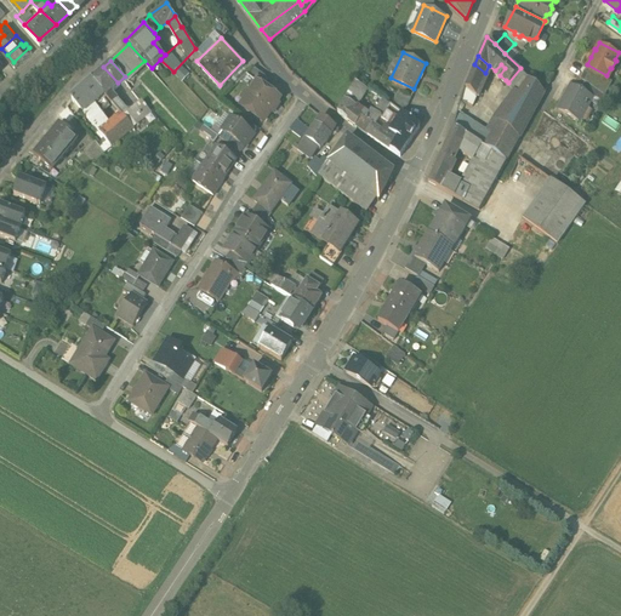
[(269,73),(254,62),(248,70),(257,78),(263,81),(269,73)]
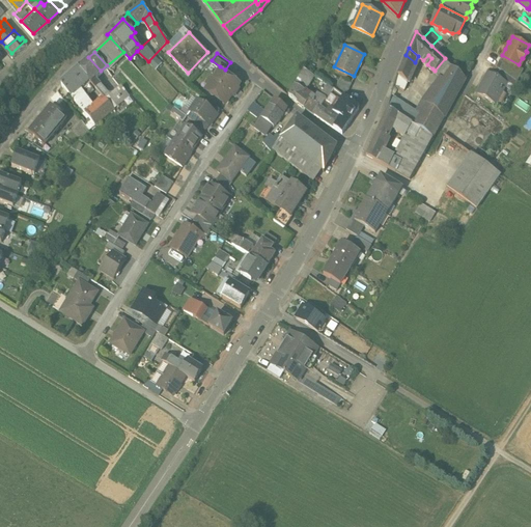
[(415,62),(406,55),(397,75),(403,78),(408,80),(415,62)]
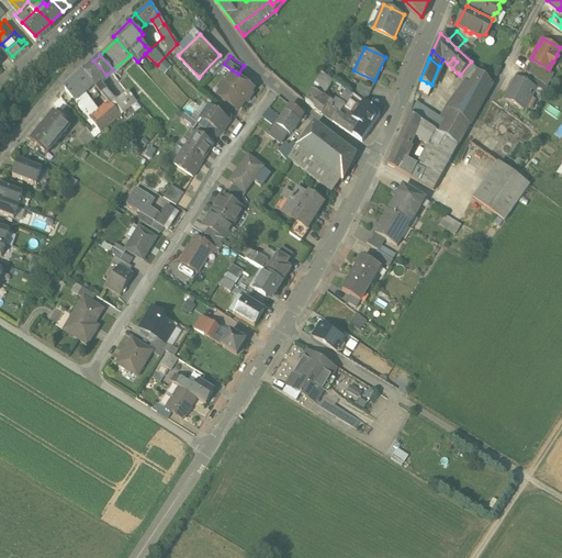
[(453,58),(448,64),(452,68),(457,62),(453,58)]
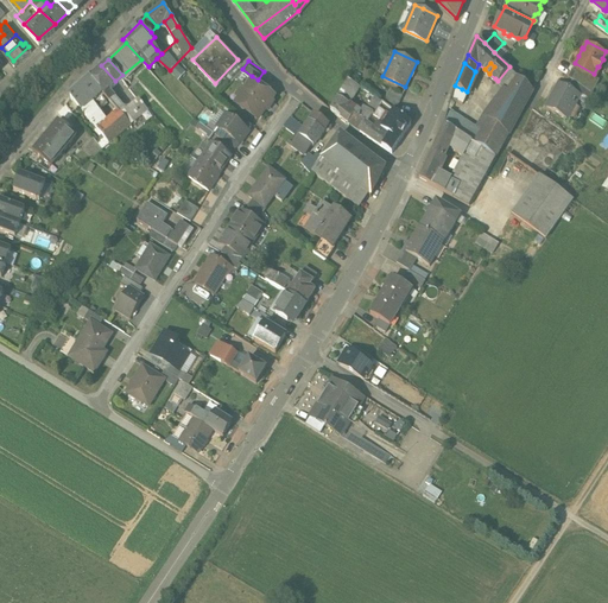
[(102,89),(103,90),(108,87),(115,81),(101,65),(90,76),(102,89)]
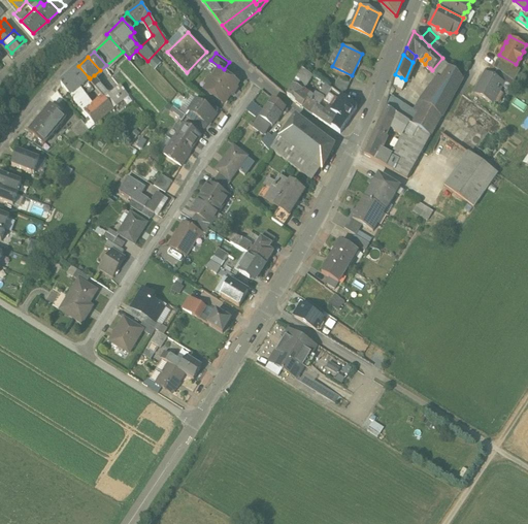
[(442,58),(432,70),(439,77),(450,64),(442,58)]
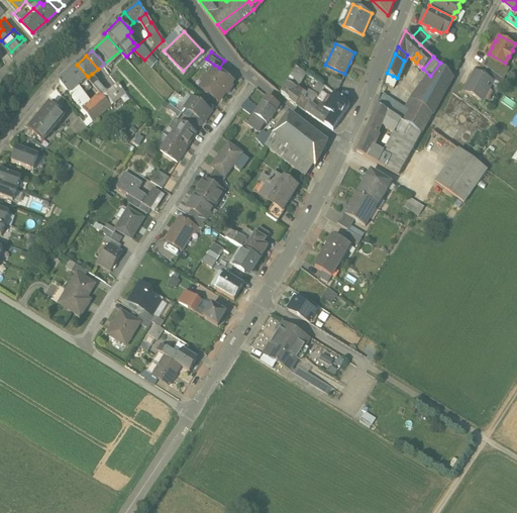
[(453,74),(440,63),(430,76),(414,98),(432,112),(453,74)]
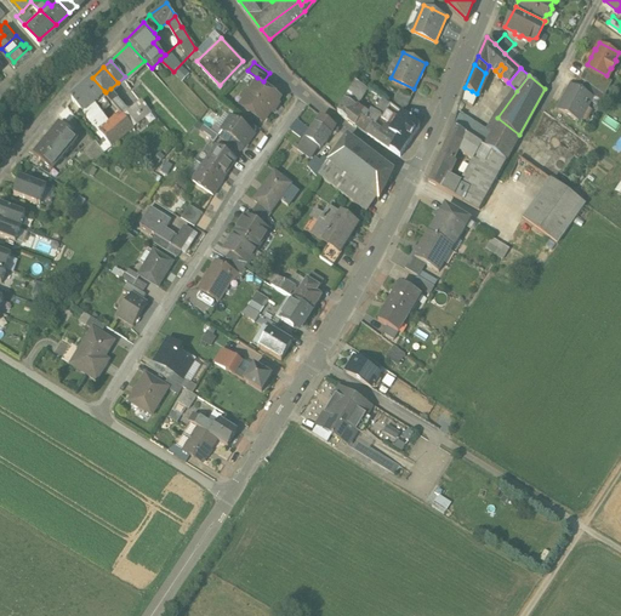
[(92,78),(84,84),(96,98),(104,91),(92,78)]
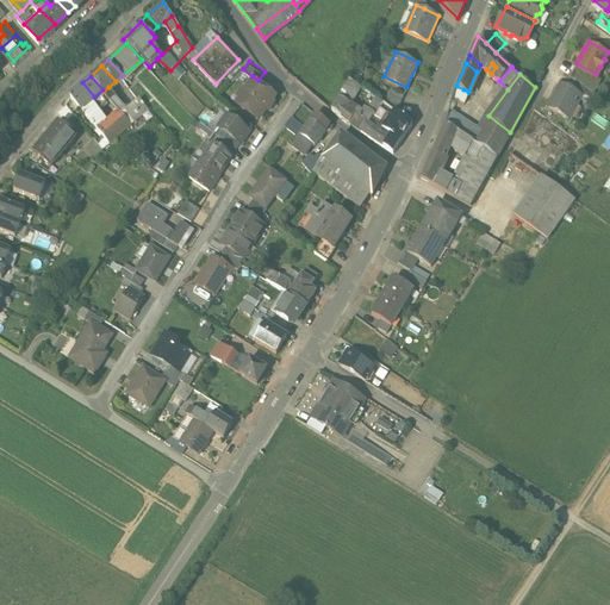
[(259,80),(253,76),(244,88),(240,89),(241,94),(238,98),(242,100),(243,105),(248,105),(260,113),(266,104),(268,105),(273,97),(272,95),(275,92),(259,80)]
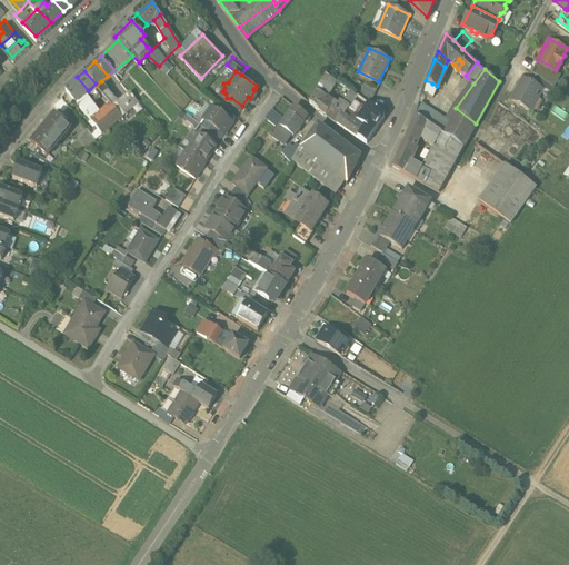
[(326,71),(317,83),(327,93),(332,83),(338,87),(341,82),(326,71)]
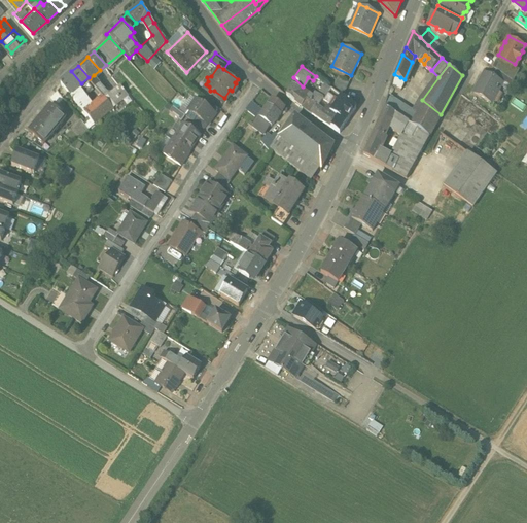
[(512,76),(496,66),(492,74),(502,79),(502,80),(507,83),(512,76)]
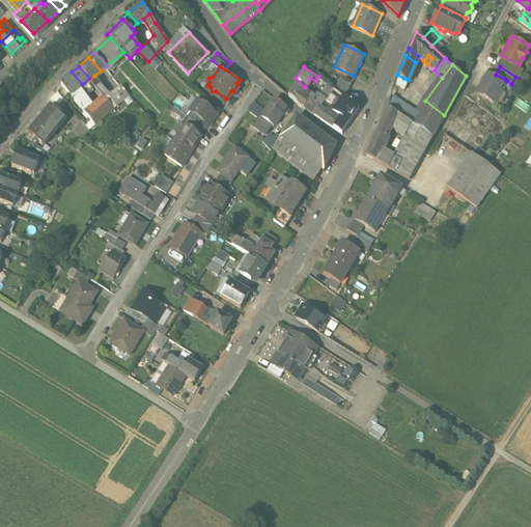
[(496,75),(488,71),(478,90),(496,100),(506,81),(506,80),(496,75)]
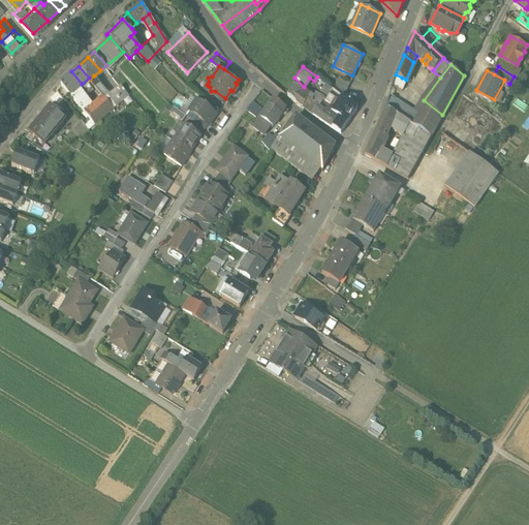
[(82,84),(71,71),(61,81),(71,93),(82,84)]
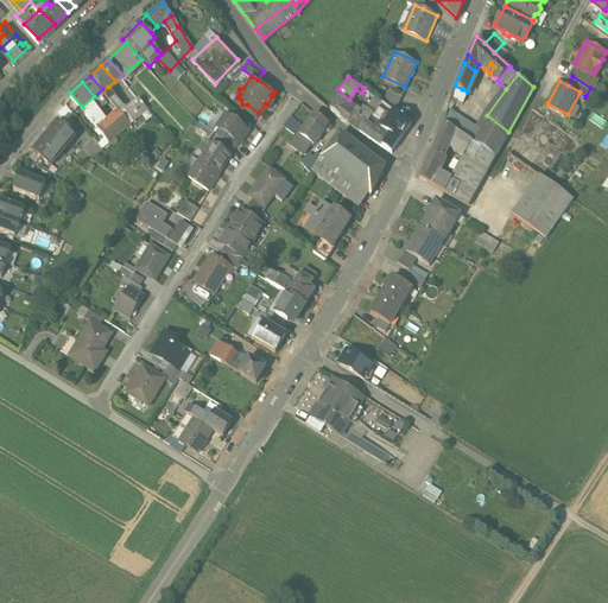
[(462,89),(455,86),(451,95),(457,99),(462,89)]
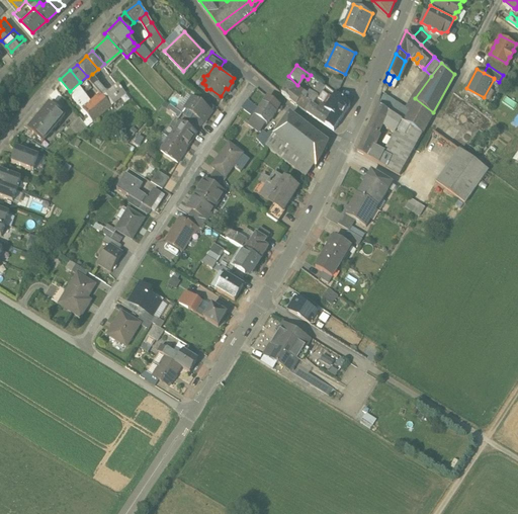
[(97,80),(92,74),(88,77),(94,83),(97,80)]
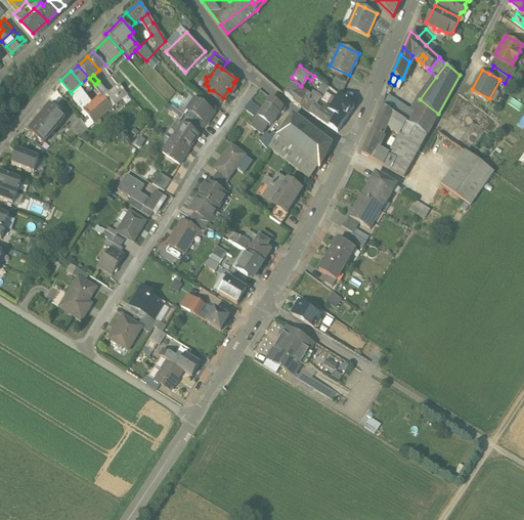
[(348,81),(337,76),(332,87),(343,91),(348,81)]
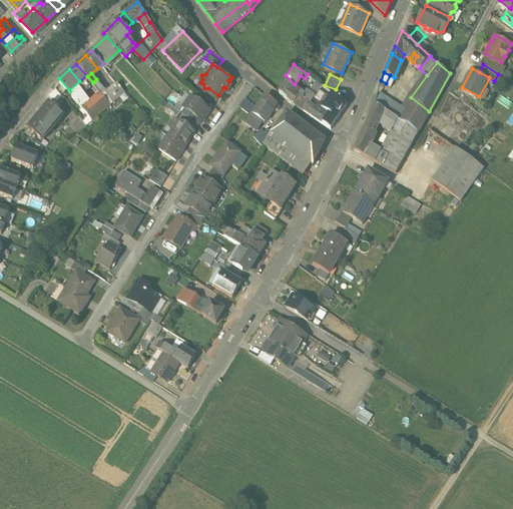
[(295,84),(286,75),(277,88),(287,95),(295,84)]
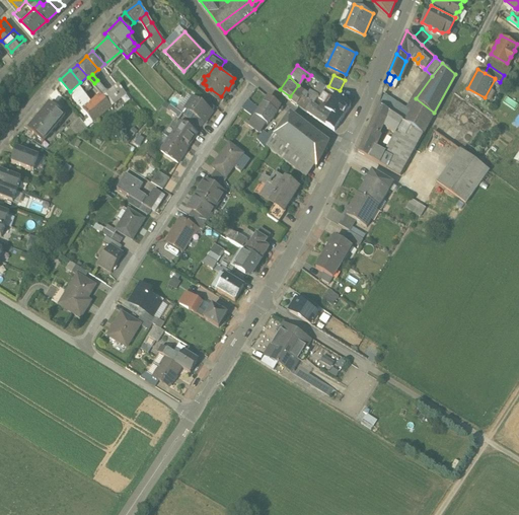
[(119,82),(108,90),(98,79),(97,80),(94,83),(100,91),(112,103),(127,91),(119,82)]
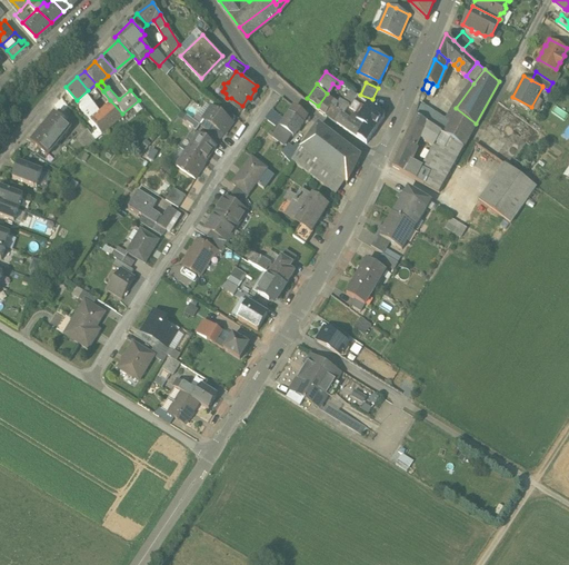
[(349,88),(342,98),(345,100),(351,106),(358,96),(349,88)]
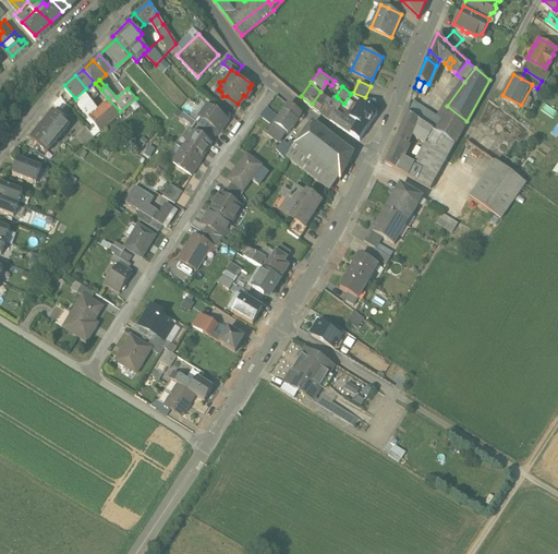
[(95,109),(84,96),(77,101),(88,115),(95,109)]
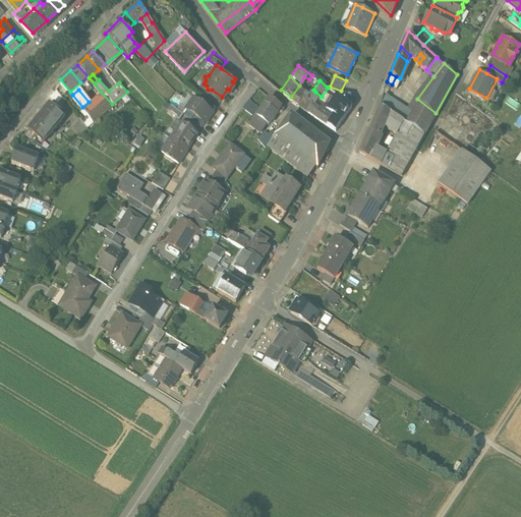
[(89,102),(82,107),(94,120),(112,104),(101,92),(89,102)]
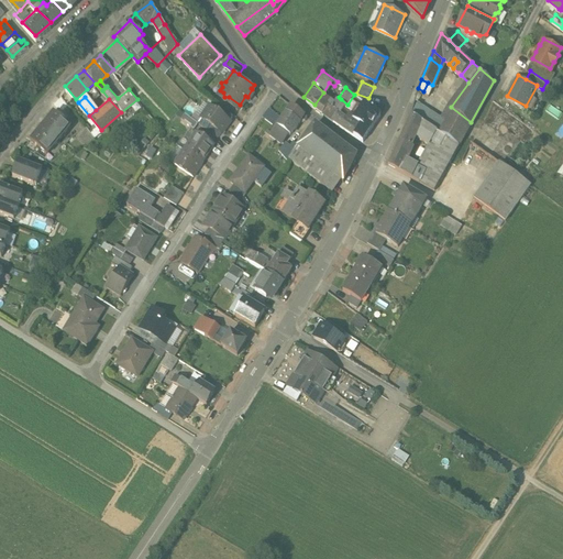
[(341,99),(333,109),(340,113),(341,112),(348,105),(341,99)]
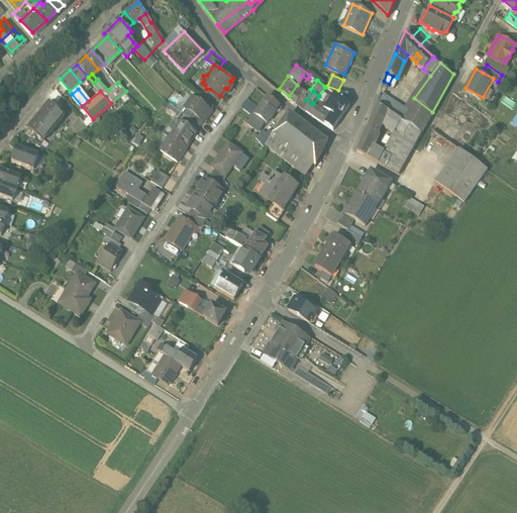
[(403,119),(409,107),(382,91),(379,103),(402,118),(403,119)]
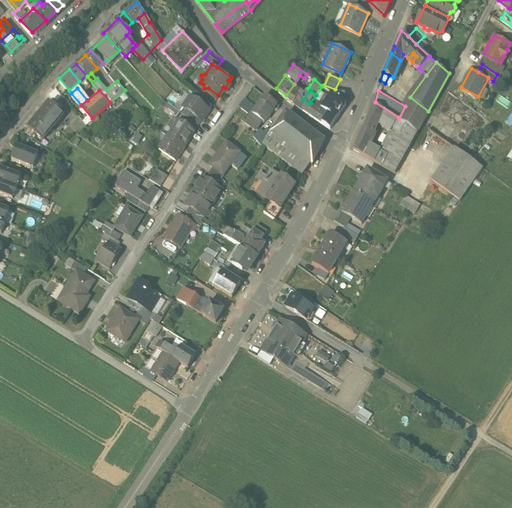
[(277,100),(265,91),(260,98),(273,107),(277,100)]
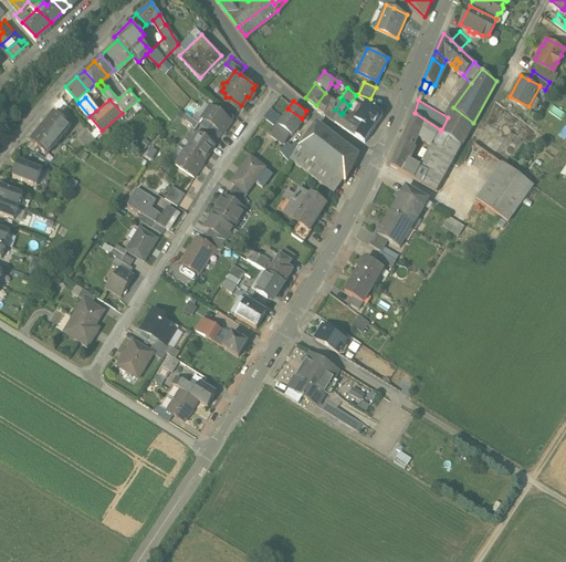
[(234,113),(218,102),(215,107),(230,118),(234,113)]
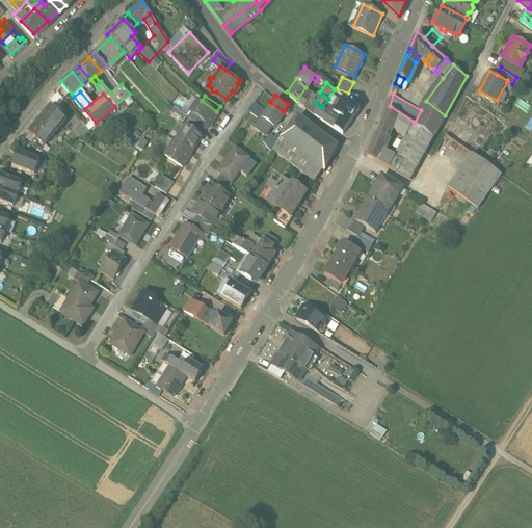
[(360,106),(344,96),(342,98),(343,99),(337,111),(342,115),(341,119),(338,127),(343,130),(360,106)]
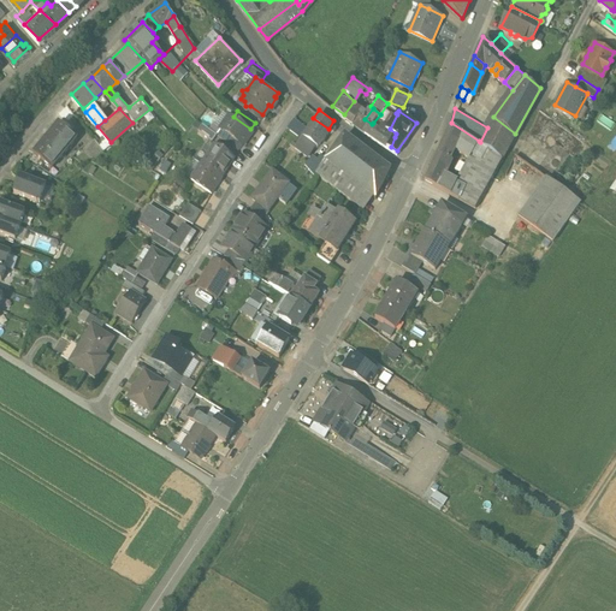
[(75,123),(64,113),(58,119),(70,130),(75,123)]
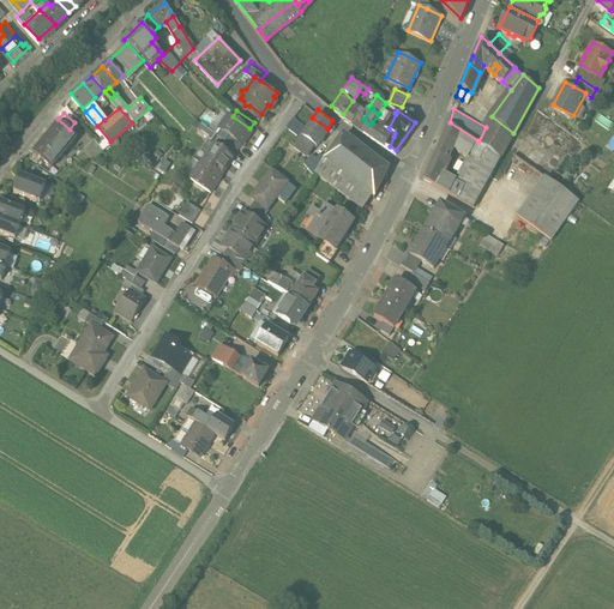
[(250,128),(233,116),(228,113),(220,125),(230,132),(241,140),(242,140),(251,130),(250,128)]
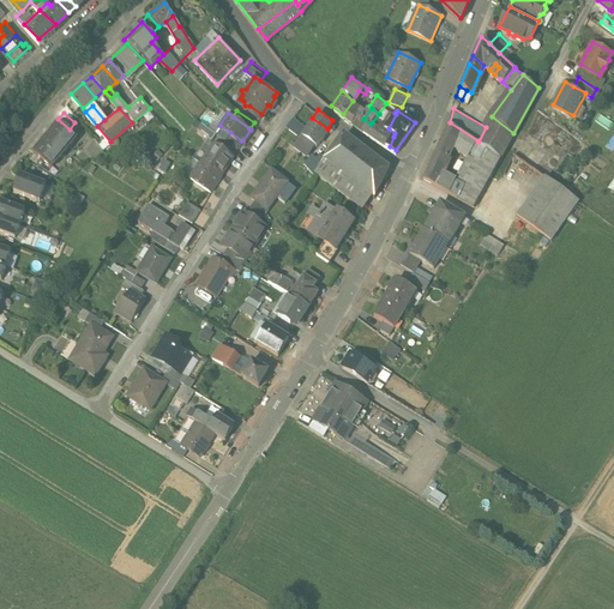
[(307,122),(294,113),(286,124),(300,133),(307,122)]
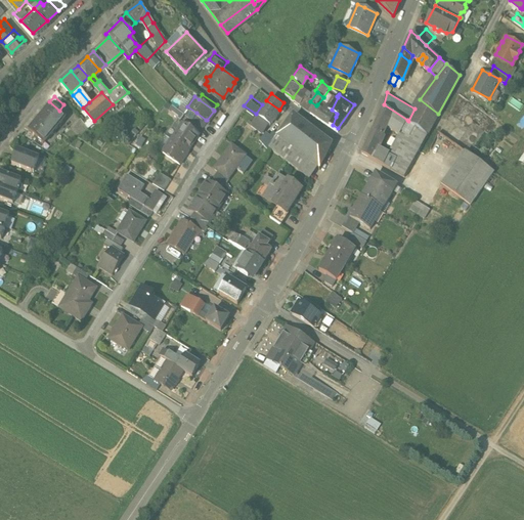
[(300,102),(311,112),(316,105),(310,101),(305,96),(300,102)]
